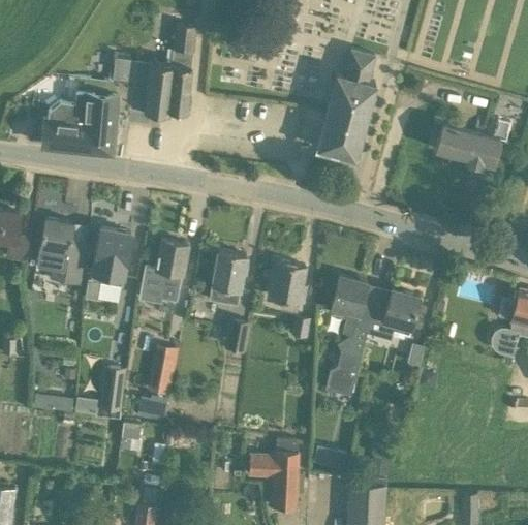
[(116,60),(114,75),(135,79),(129,111),(130,111),(129,122),(149,124),(151,114),(168,117),(169,113),(186,115),(195,37),(196,28),(176,26),(171,67),(116,60)]
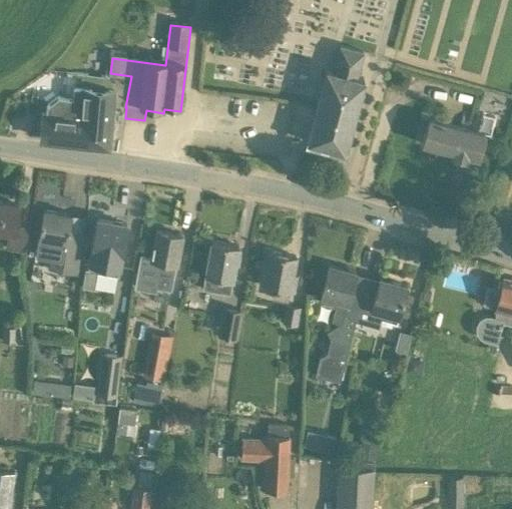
[(307,143),(307,145),(345,155),(345,153),(364,82),(357,80),(364,55),(341,49),(334,75),(327,73),(308,143),(307,143)]
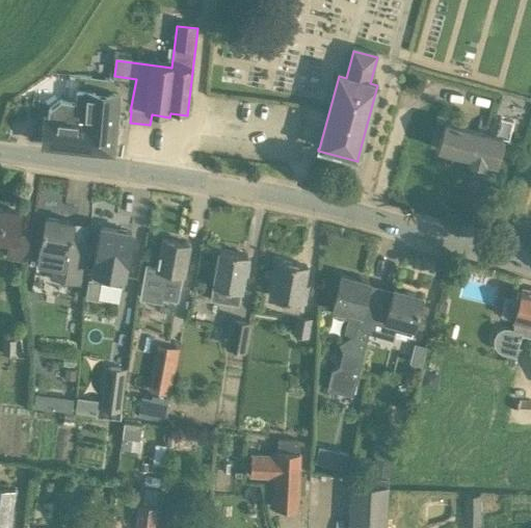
[(44,120),(41,147),(111,154),(114,129),(116,110),(130,111),(136,79),(114,76),(113,83),(70,79),(68,104),(61,103),(49,111),(48,121),(44,120)]
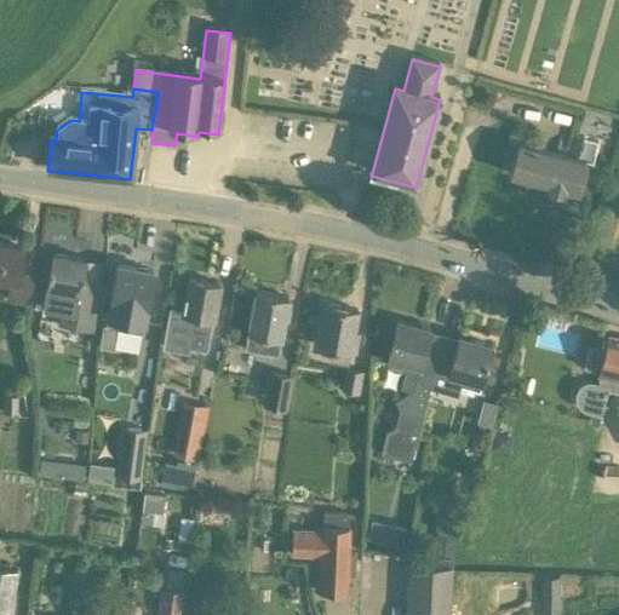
[(519,147),(511,178),(548,188),(546,193),(565,197),(566,193),(579,196),(588,165),(519,147)]
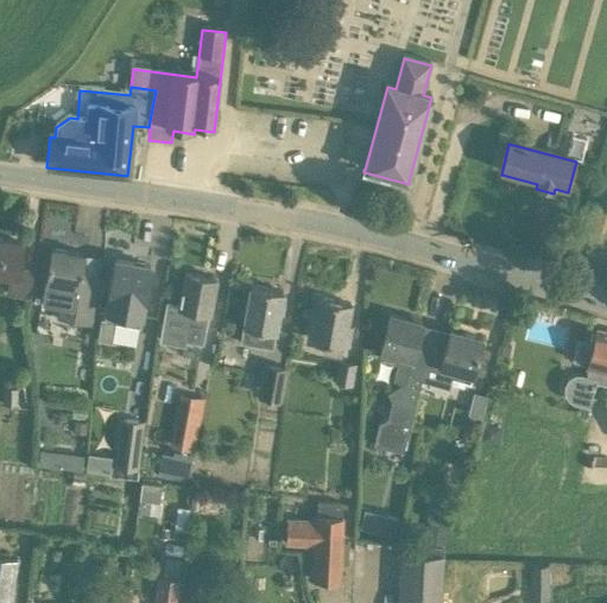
[(0,243),(0,277),(11,279),(7,298),(29,302),(33,275),(18,273),(23,248),(0,243)]
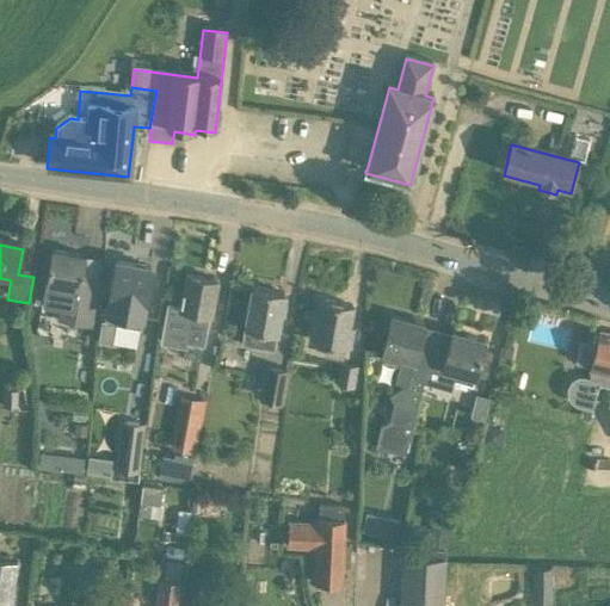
[(51,253),(43,307),(62,309),(60,325),(91,329),(99,283),(82,280),(86,259),(51,253)]
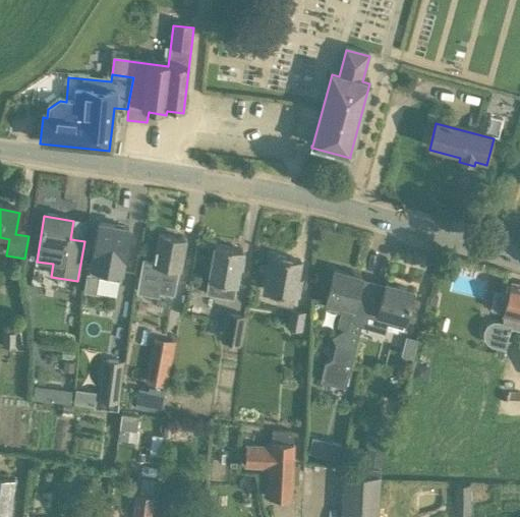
[(88,276),(83,293),(96,295),(99,279),(119,283),(129,231),(100,225),(90,276),(88,276)]
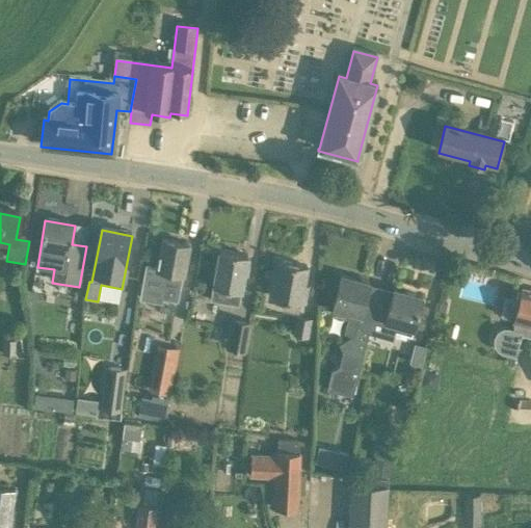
[(145,270),(141,295),(179,302),(183,279),(189,248),(163,243),(157,272),(145,270)]
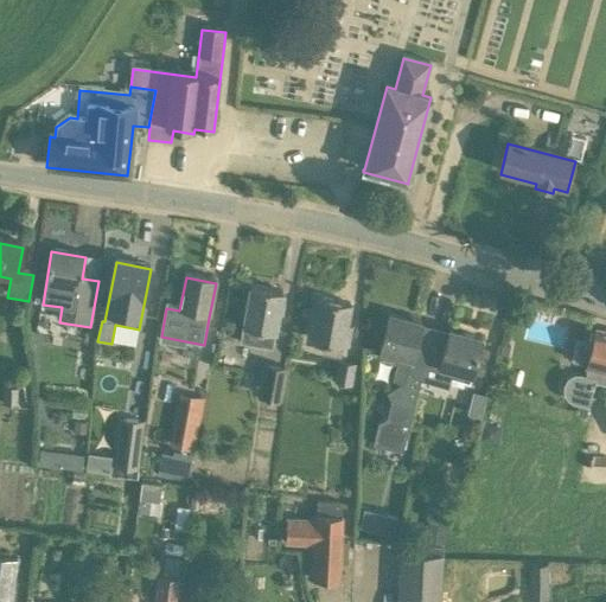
[(243,324),(240,347),(272,353),(278,324),(282,295),(250,289),(243,324)]
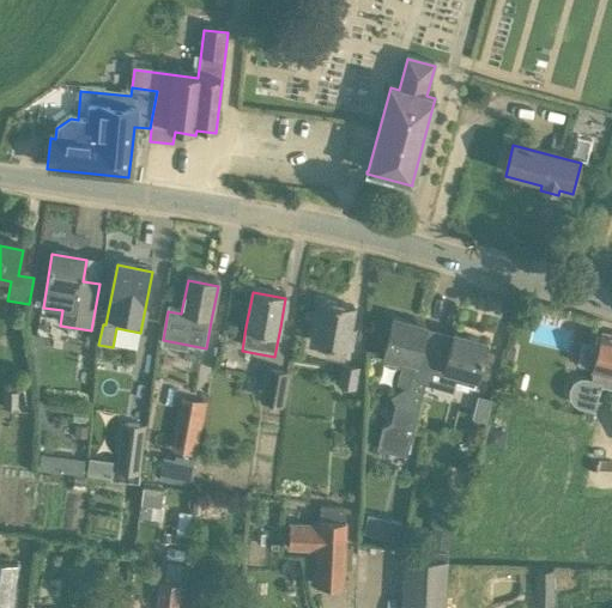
[(321,305),(314,347),(327,350),(326,360),(344,364),(345,353),(350,353),(355,333),(350,332),(353,310),(321,305)]
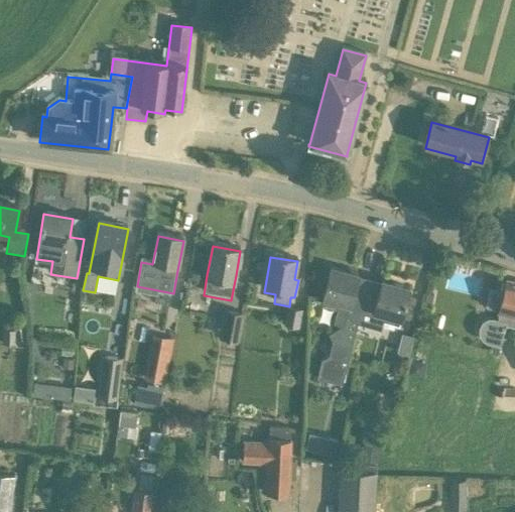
[(322,362),(317,380),(342,386),(348,367),(348,363),(358,327),(369,285),(358,283),(359,278),(360,276),(331,269),(322,302),(324,302),(322,306),(338,311),(336,318),(345,321),(343,329),(329,337),(333,343),(329,358),(322,362)]
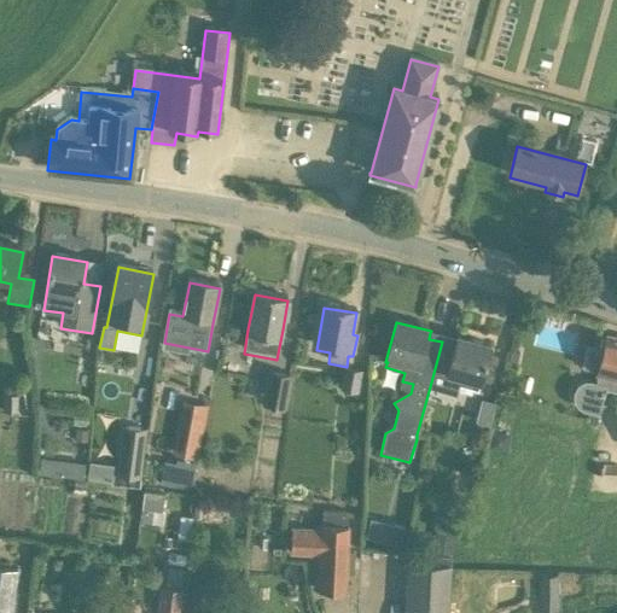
[(442,342),(429,391),(457,398),(460,387),(478,392),(479,387),(481,387),(482,385),(490,387),(498,361),(489,358),(492,346),(457,338),(455,345),(442,342)]
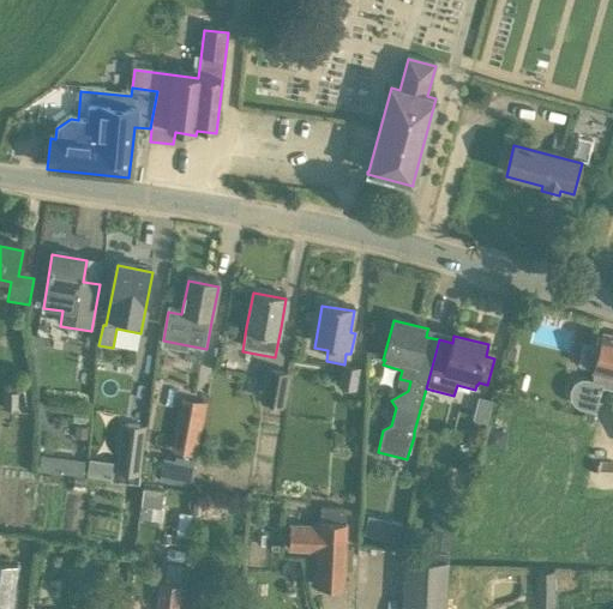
[(577,385),(572,392),(574,399),(576,405),(583,410),(584,410),(596,414),(604,389),(612,391),(612,338),(604,336),(599,351),(587,348),(582,367),(594,369),(593,373),(595,374),(594,381),(590,380),(583,380),(577,385)]
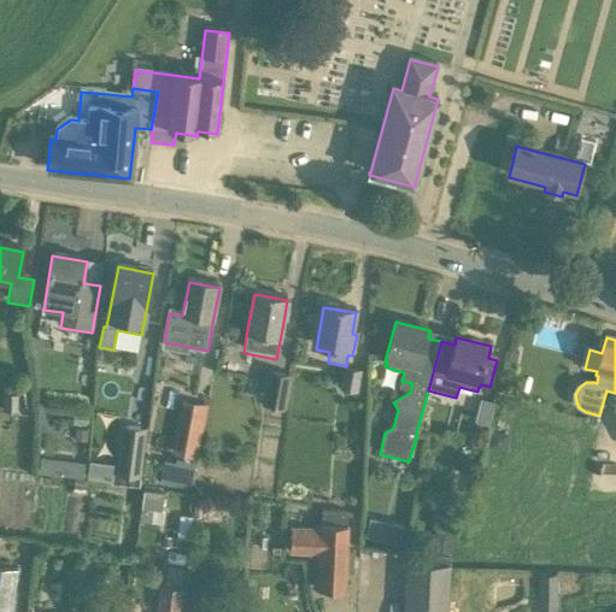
[(345,370),(341,390),(357,393),(362,374),(345,370)]
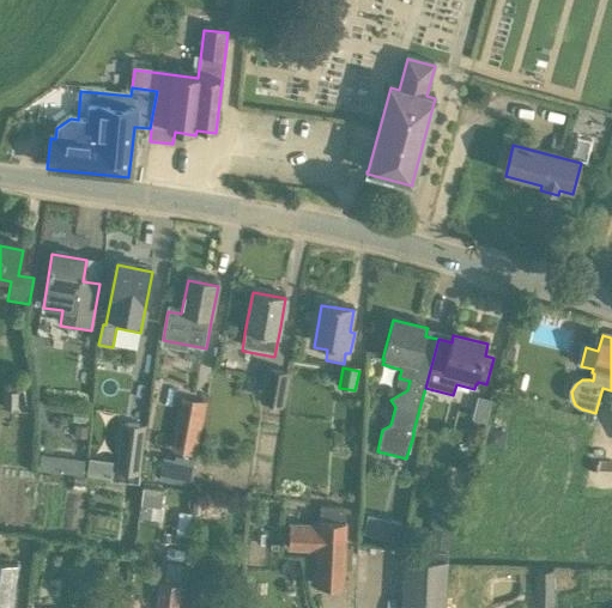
[(267,371),(261,402),(267,403),(284,406),(289,376),(267,371)]
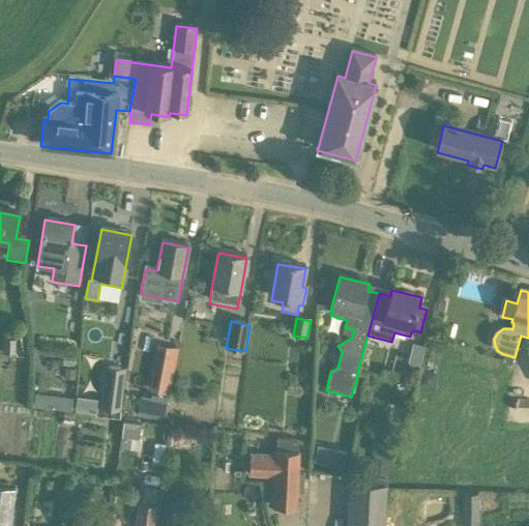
[(5,342),(5,356),(15,357),(17,342),(5,342)]
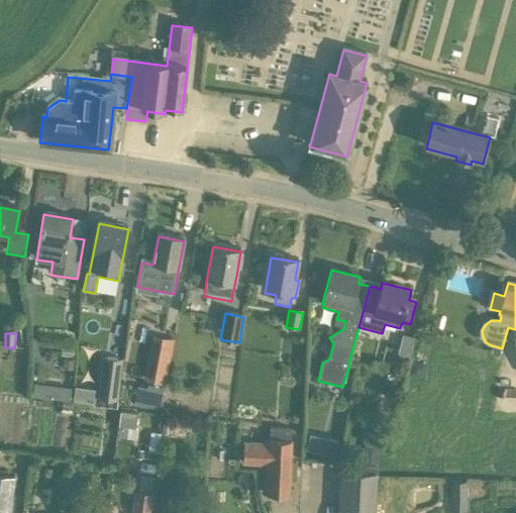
[(153,339),(145,383),(166,387),(174,343),(153,339)]
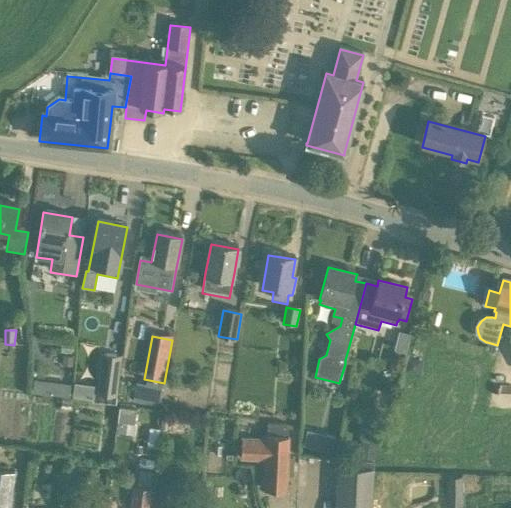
[(104,356),(98,396),(104,397),(114,398),(120,358),(104,356)]
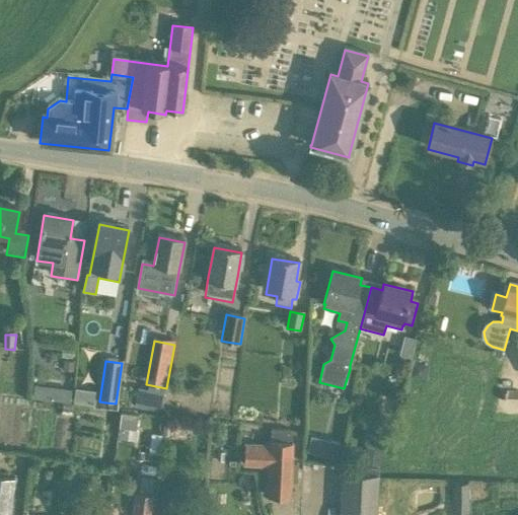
[(65,364),(64,373),(73,374),(74,365),(65,364)]
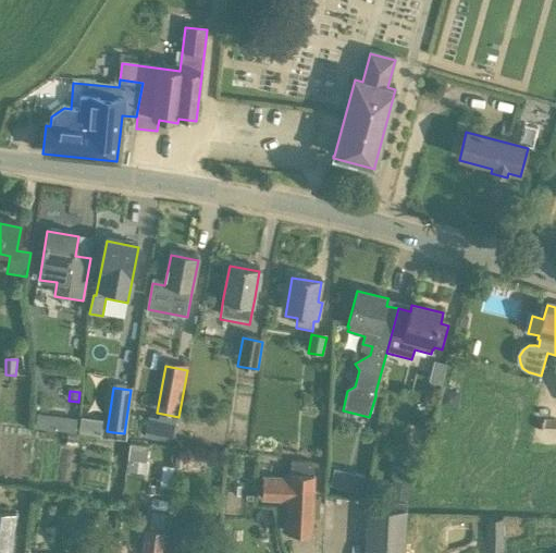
[(445,392),(442,405),(455,407),(458,395),(445,392)]
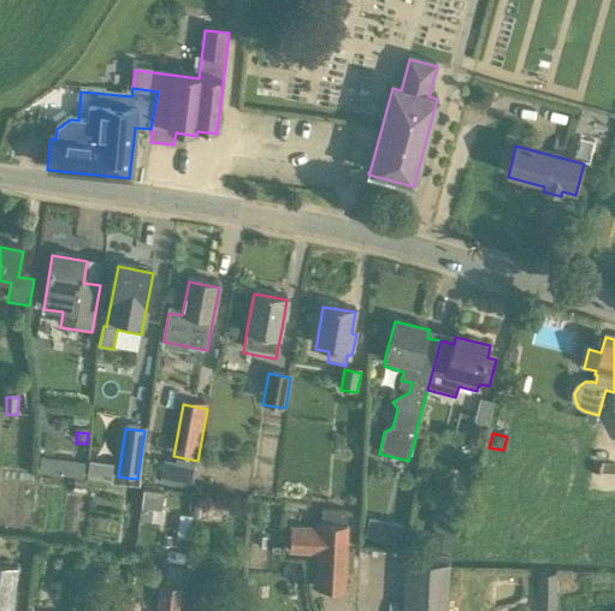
[(84,478),(86,462),(41,460),(40,475),(84,478)]
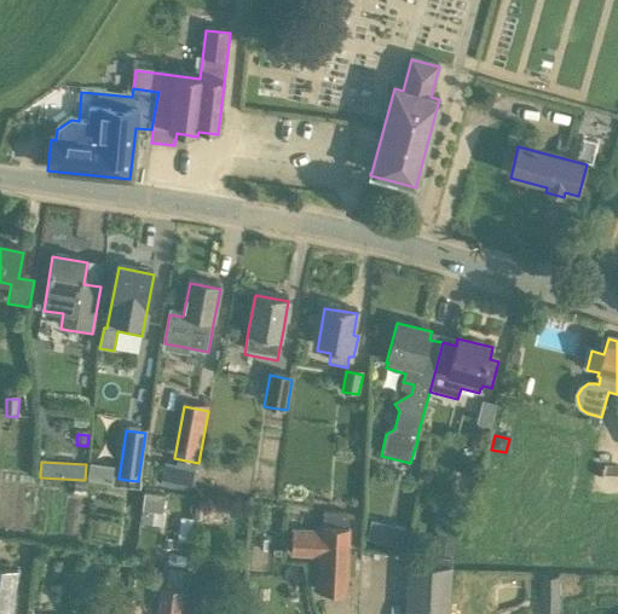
[(166,462),(162,486),(194,491),(197,467),(166,462)]
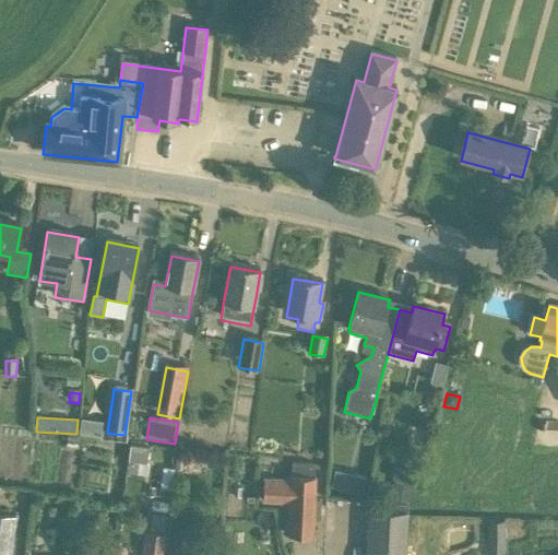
[(81,435),(103,436),(103,421),(81,420),(81,435)]
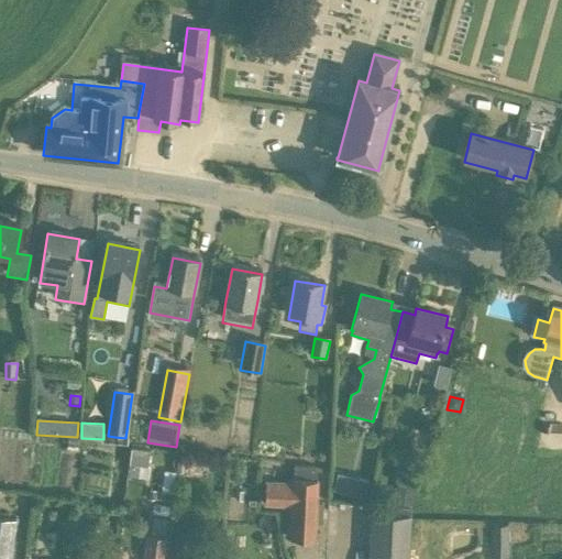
[(132,450),(130,466),(149,468),(151,453),(132,450)]
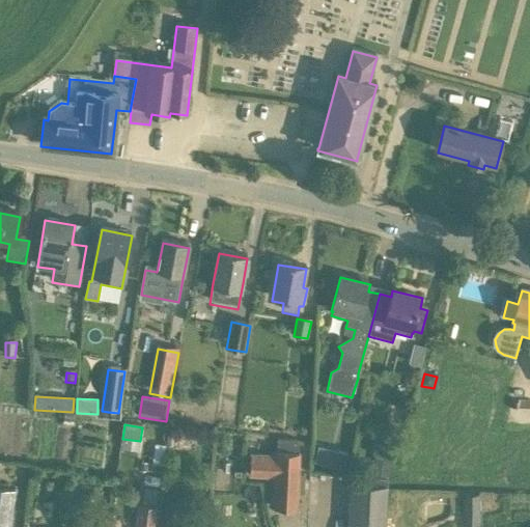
[(251,458),(250,478),(275,479),(274,511),(297,512),(297,495),(299,472),(299,458),(299,456),(300,443),(279,442),(278,460),(251,458)]
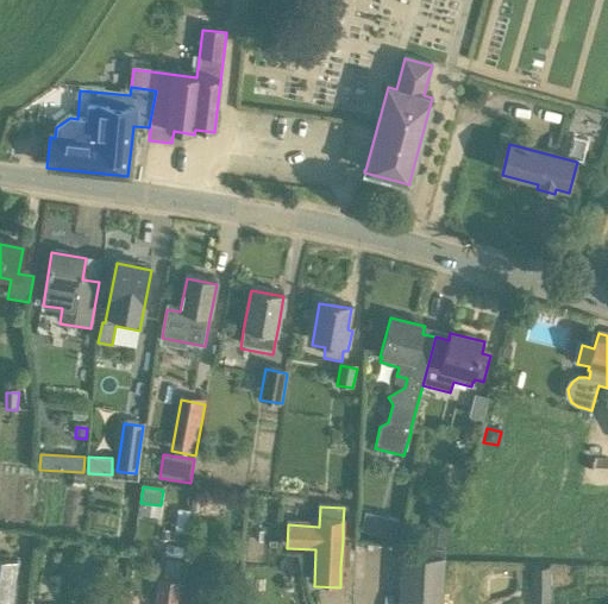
[(362,532),(397,540),(402,520),(367,511),(362,532)]
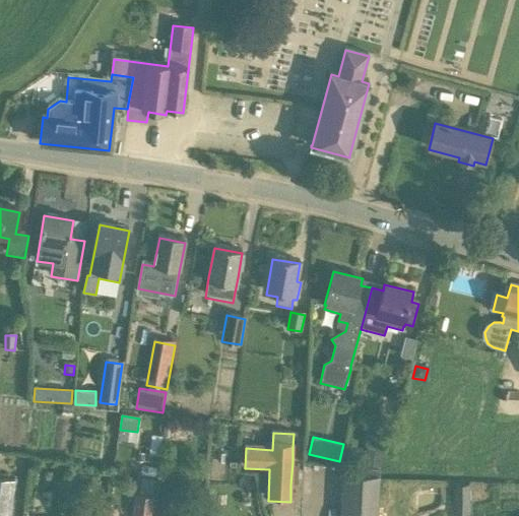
[(370,446),(366,465),(381,469),(385,449),(370,446)]
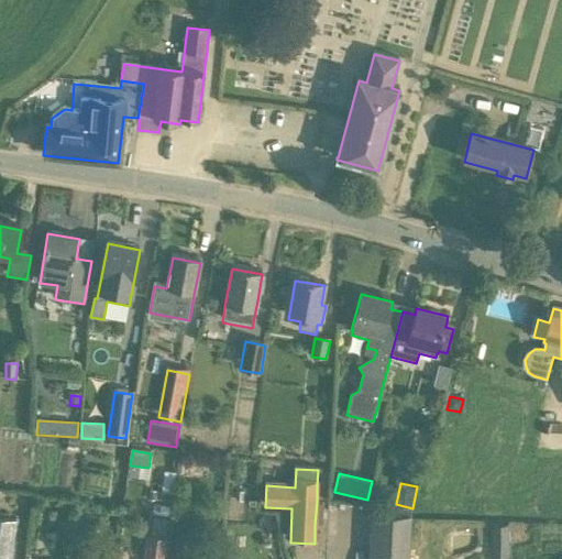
[(483,516),(483,527),(486,528),(487,539),(493,539),(492,551),(486,551),(486,558),(509,558),(509,527),(504,527),(504,516),(483,516)]
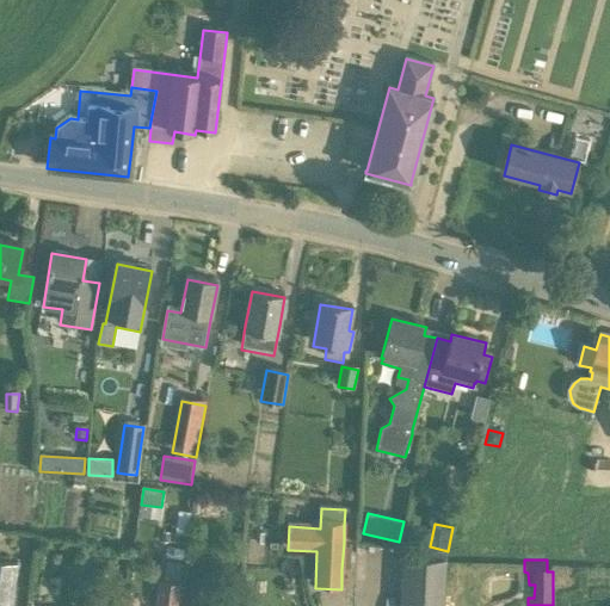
[(405,561),(401,605),(443,605),(447,562),(405,561)]
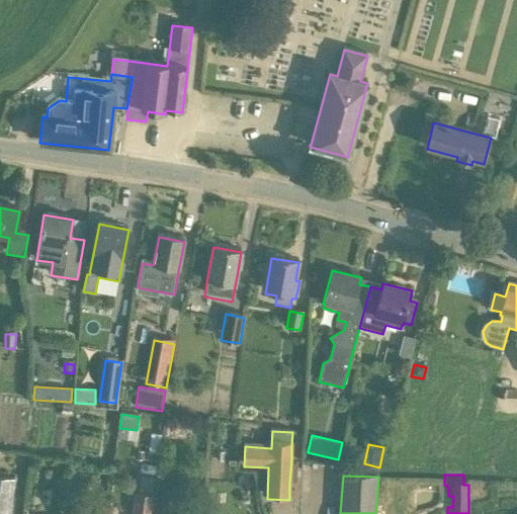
[(0,478),(0,513),(10,513),(15,480),(0,478)]
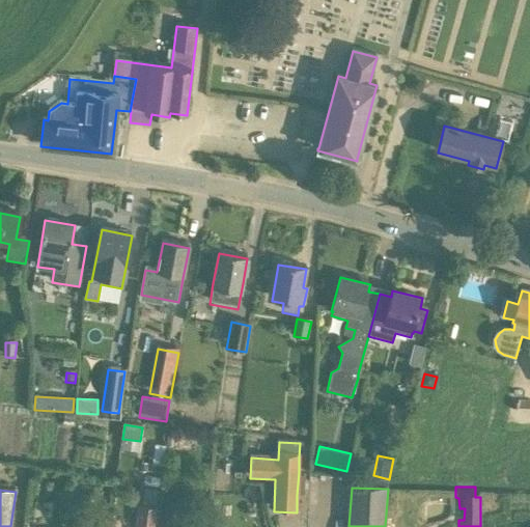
[(141,508),(138,526),(154,526),(157,510),(141,508)]
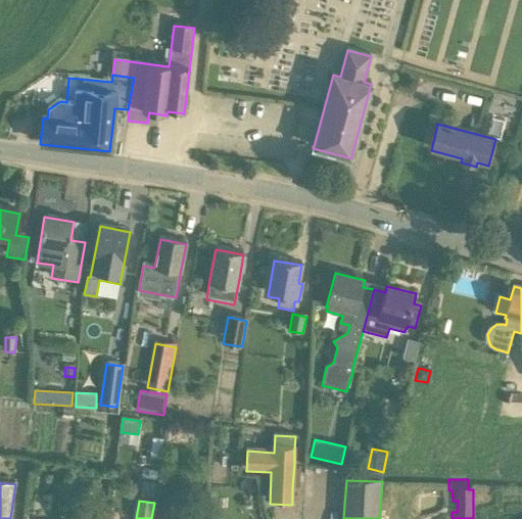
[(156,506),(154,518),(169,518),(170,508),(156,506)]
